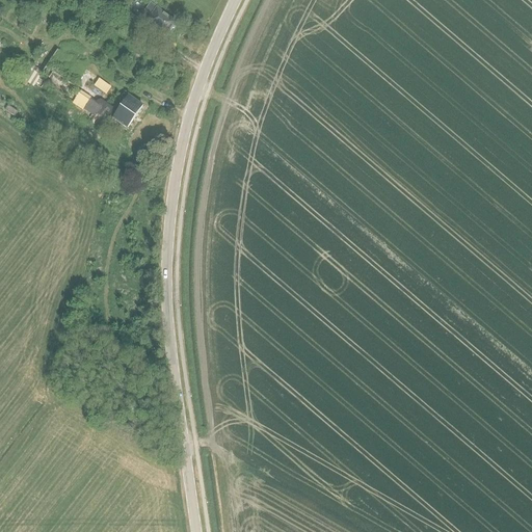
[(136,15),(123,4),(115,15),(129,24),(136,15)]
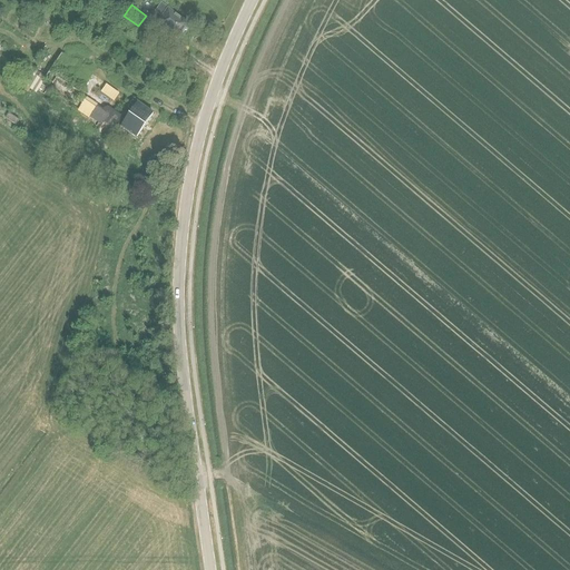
[(156,12),(163,17),(156,25),(178,40),(189,25),(168,9),(161,5),(156,12)]
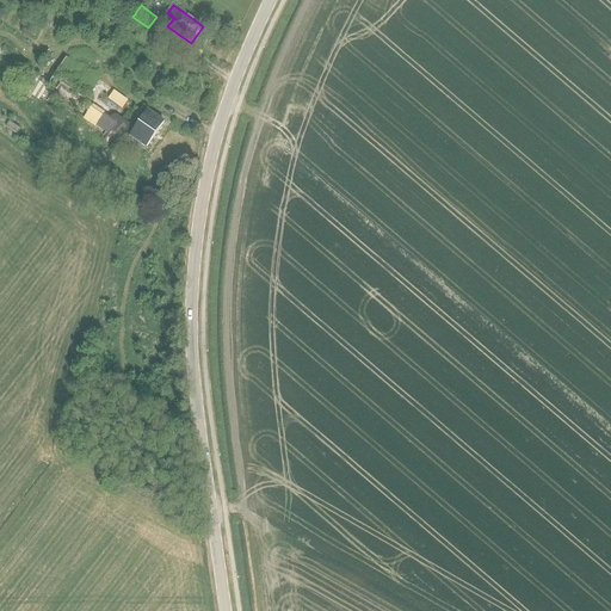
[(41,97),(49,84),(39,76),(28,92),(38,99),(41,97)]
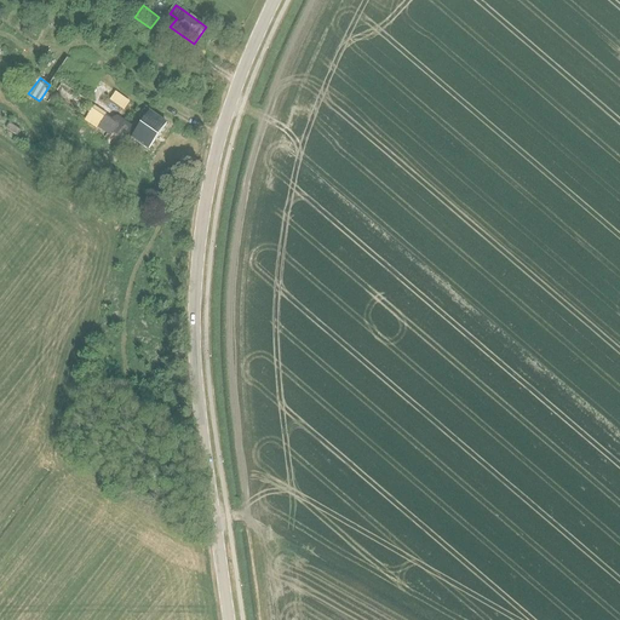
[(116,91),(110,99),(125,110),(131,102),(116,91)]
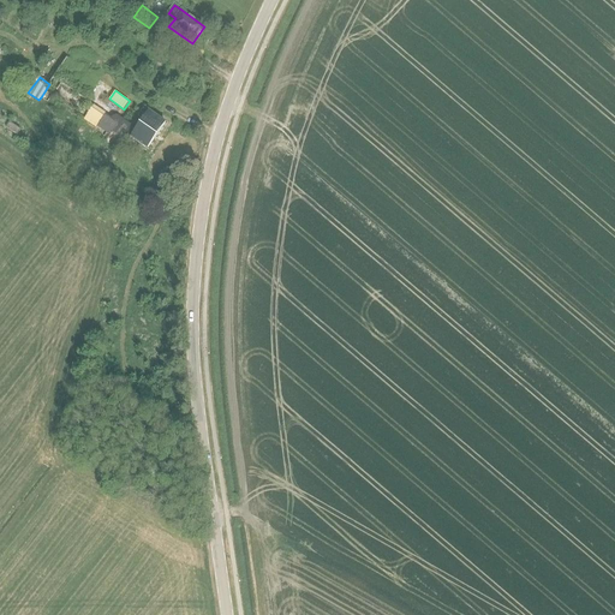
[(97,126),(106,112),(94,105),(85,120),(97,126)]
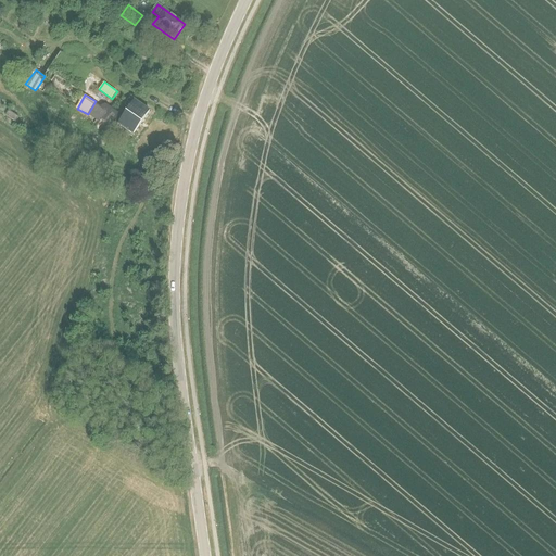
[(97,103),(89,114),(100,122),(102,119),(115,129),(118,125),(133,135),(149,112),(135,102),(125,116),(106,104),(105,104),(104,104),(103,104),(101,105),(101,106),(97,103)]
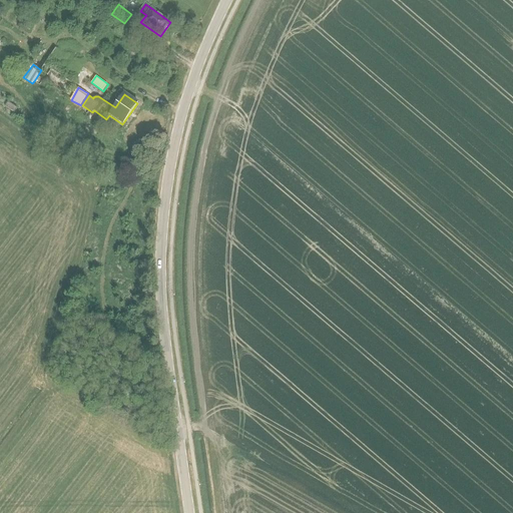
[(13,113),(16,109),(6,102),(3,106),(13,113)]
